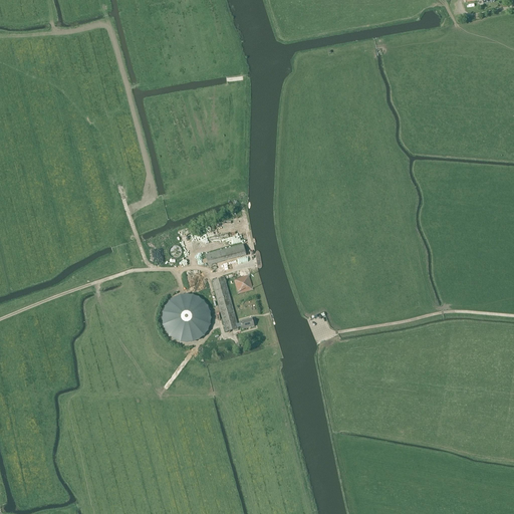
[(205,256),(207,264),(245,254),(243,245),(205,256)]
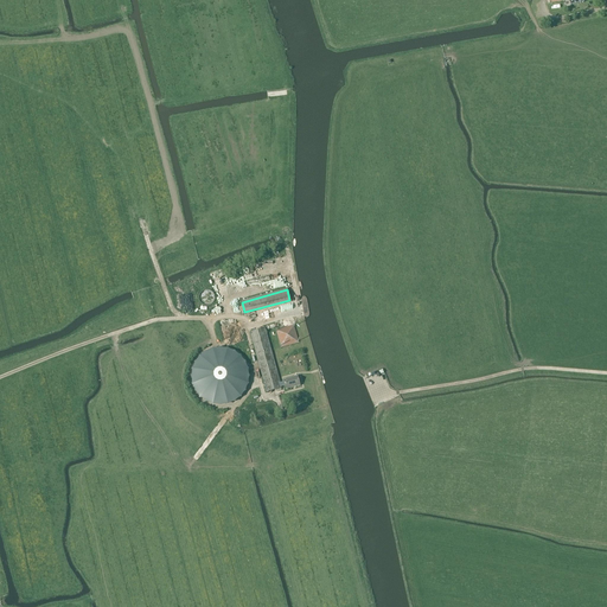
[(276,330),(281,347),(299,343),(294,325),(276,330)]
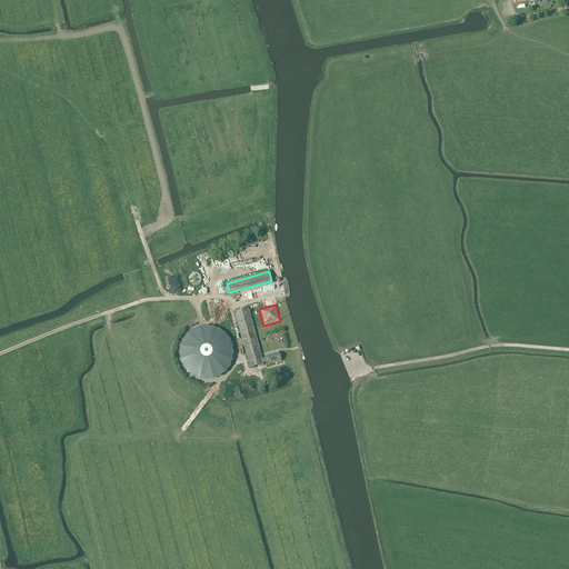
[(267,362),(268,366),(281,362),(279,353),(266,357),(267,358),(262,359),(248,308),(235,311),(250,368),(263,365),(263,363),(267,362)]
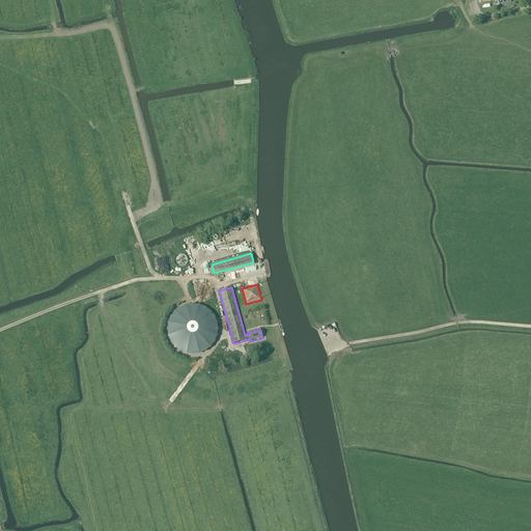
[(179,353),(186,356),(193,357),(199,356),(205,353),(211,348),(215,343),(218,337),(218,330),(218,324),(215,317),(211,312),(205,308),(199,305),(192,304),(186,305),(179,308),(174,312),(170,317),(167,324),(166,330),(167,337),(170,343),(174,348),(179,353)]
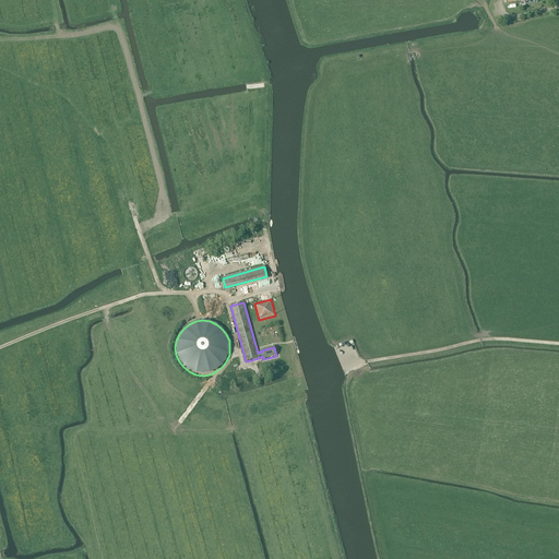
[(342,352),(353,348),(351,341),(340,344),(342,352)]
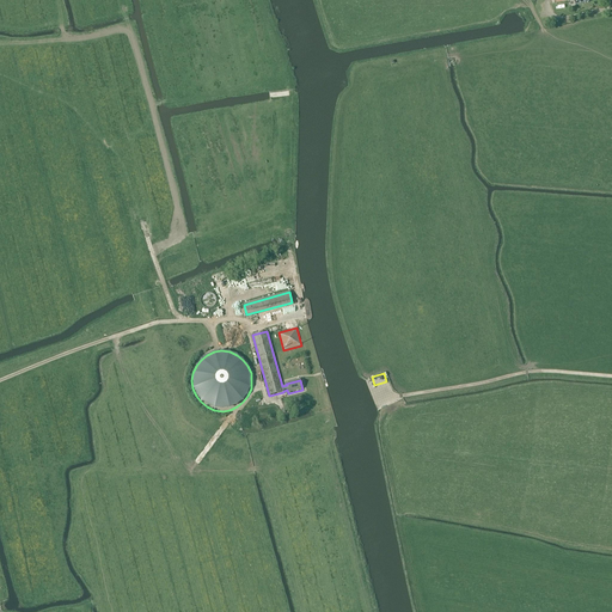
All buildings are outlined.
